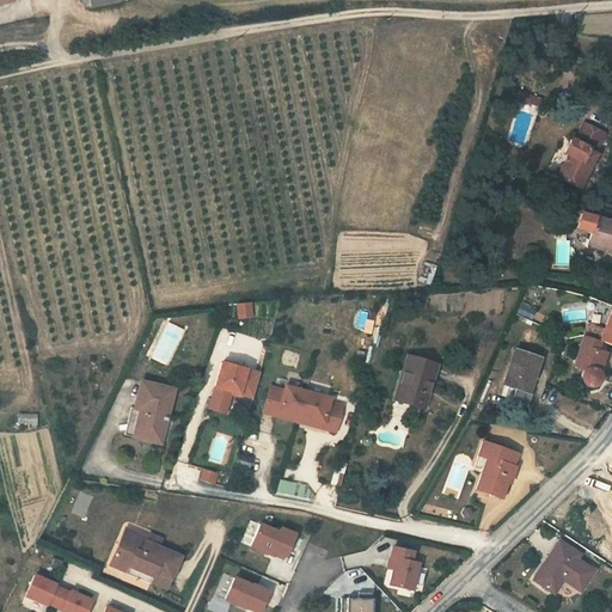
[(0,0),(0,35),(26,29),(19,0),(0,0)]
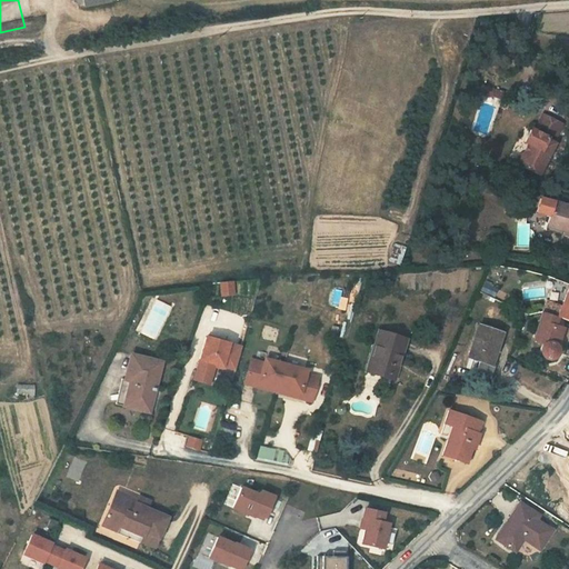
[(485,88),(482,95),(500,100),(502,92),(485,88)]
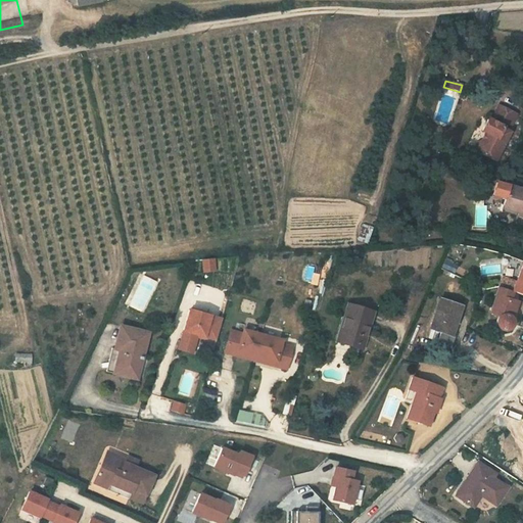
[(508,127),(516,110),(502,104),(494,120),(490,119),(484,129),(487,131),(485,136),(483,135),(481,136),(479,137),(481,142),(478,149),(496,157),(511,129),(508,127)]
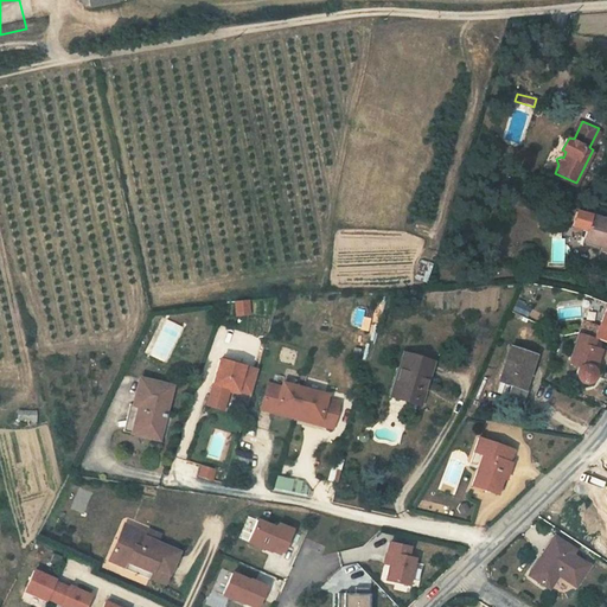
[(577,215),(574,229),(588,232),(586,240),(606,246),(606,249),(606,222),(592,218),(577,215)]
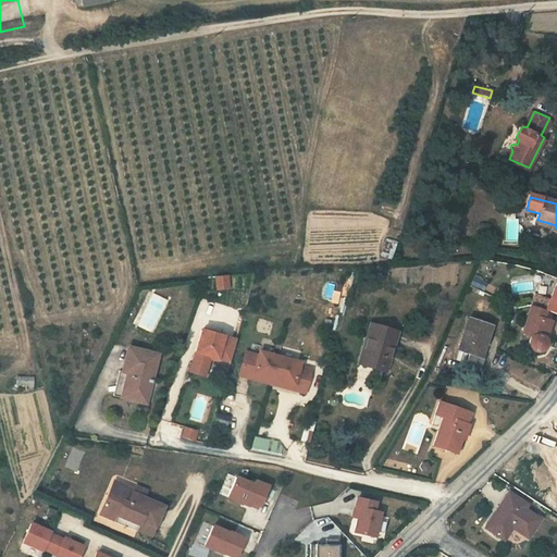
[(556,229),(556,225),(537,220),(536,226),(556,232),(556,229)]
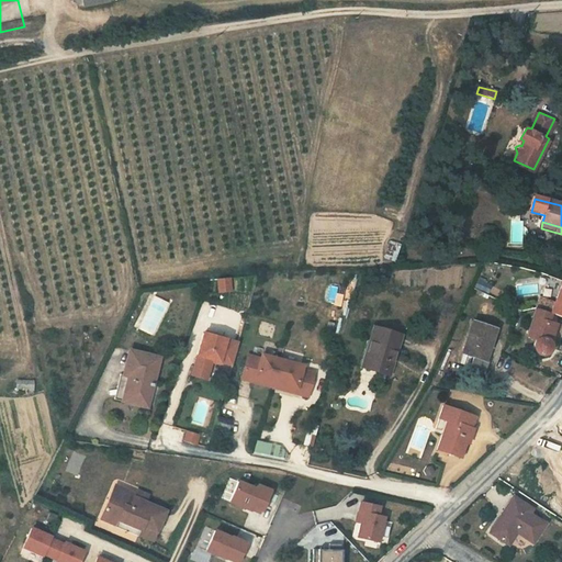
[(216,279),(217,292),(231,291),(231,278),(216,279)]
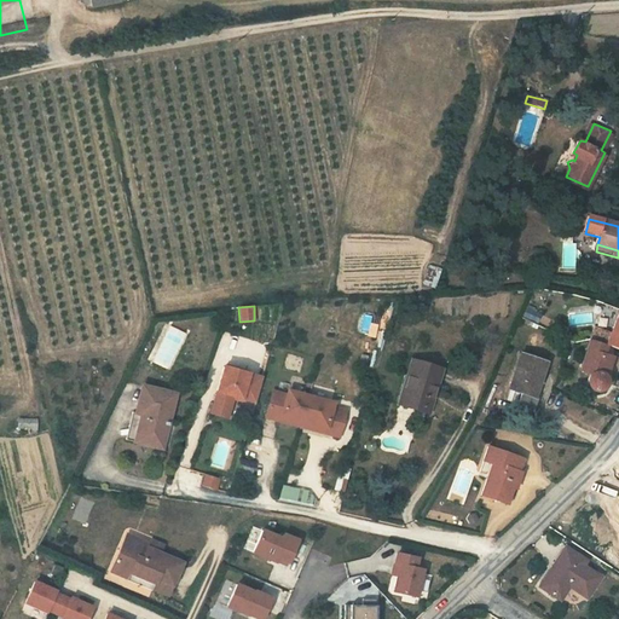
[(618,313),(612,333),(607,343),(618,348),(618,313)]
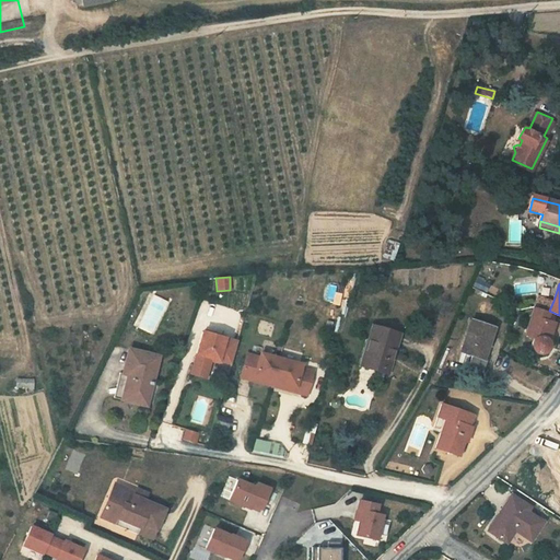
[(539,295),(535,305),(546,310),(549,311),(553,301),(539,295)]
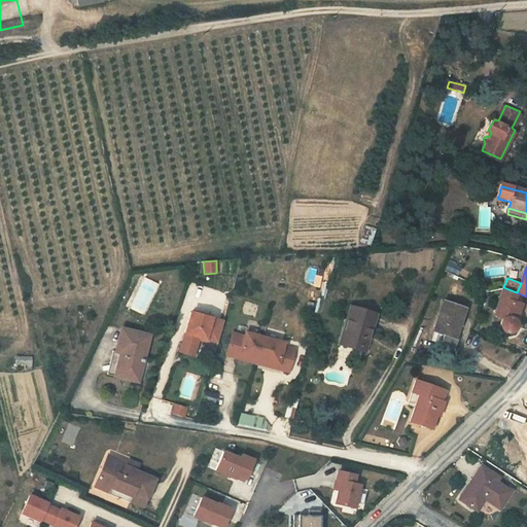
[(514,291),(503,287),(494,313),(497,314),(495,320),(499,322),(499,325),(500,328),(503,331),(506,332),(510,332),(513,331),(515,329),(515,328),(517,325),(516,323),(517,323),(517,322),(516,320),(521,304),(512,300),(514,291)]
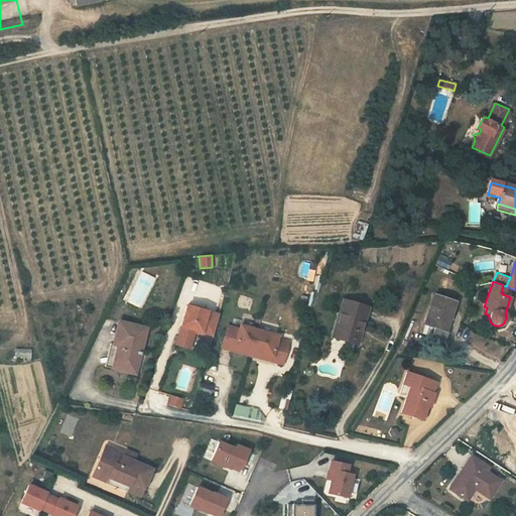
[(454,301),(432,293),(422,321),(443,330),(454,301)]
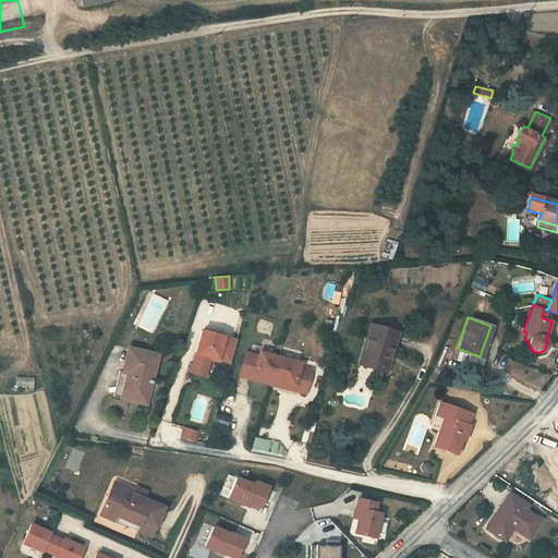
[(361,364),(385,372),(396,336),(367,327),(363,340),(368,341),(361,364)]
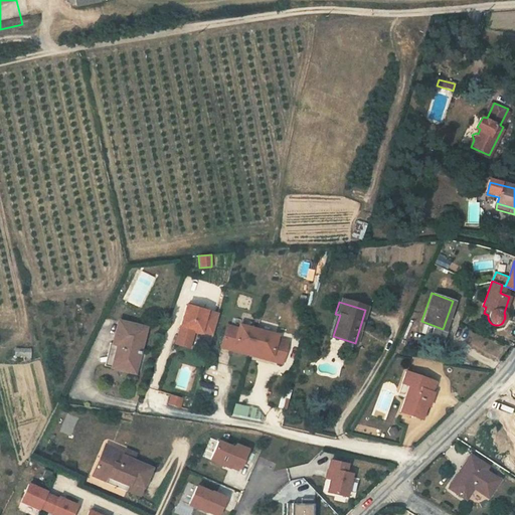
[(212,336),(217,316),(186,307),(177,337),(190,341),(193,331),(212,336)]
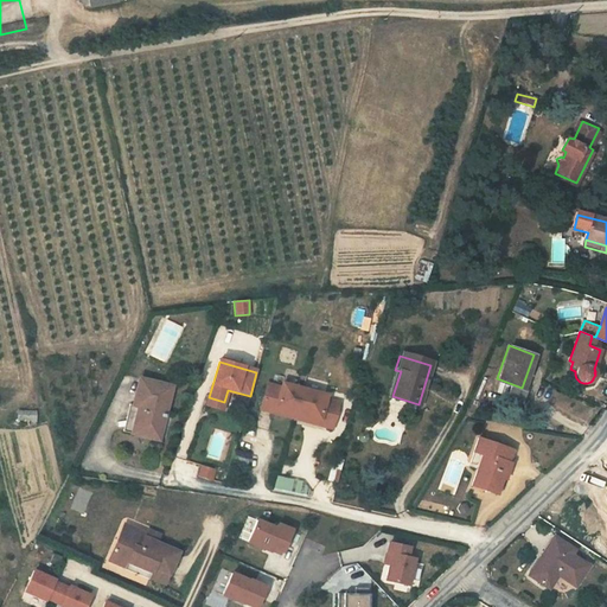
[(167,383),(135,377),(132,403),(136,404),(132,432),(155,435),(159,413),(164,413),(167,383)]
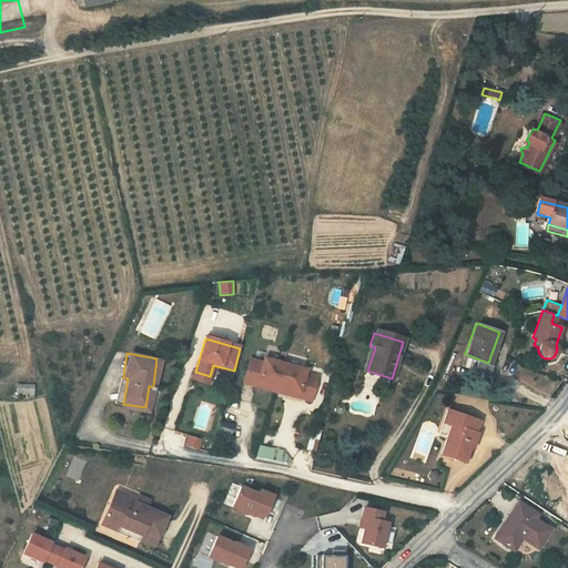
[(283,365),(263,358),(262,363),(282,368),(283,365)]
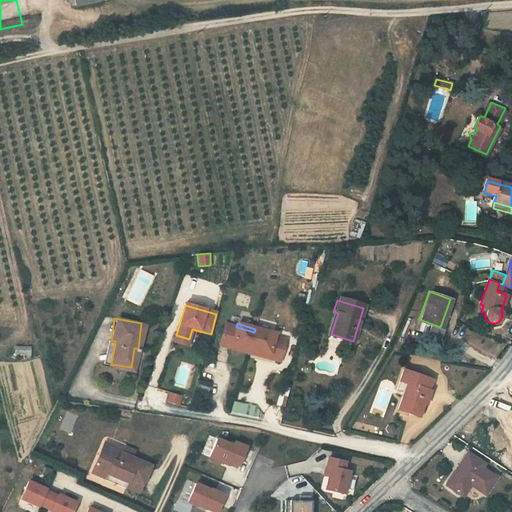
[(231,344),(250,349),(254,332),(236,327),(224,324),(219,345),(230,348),(231,344)]
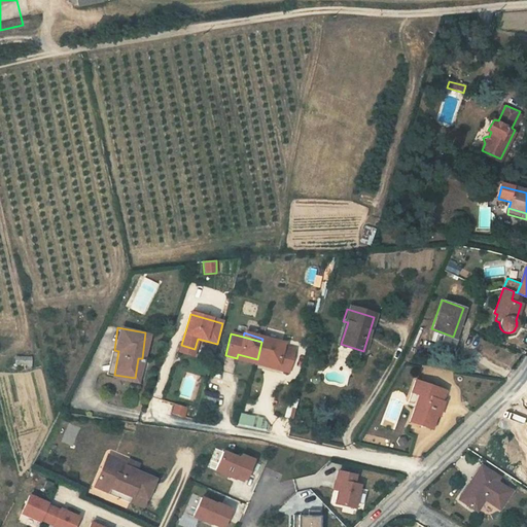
[(261,342),(281,347),(282,344),(262,339),(261,342)]
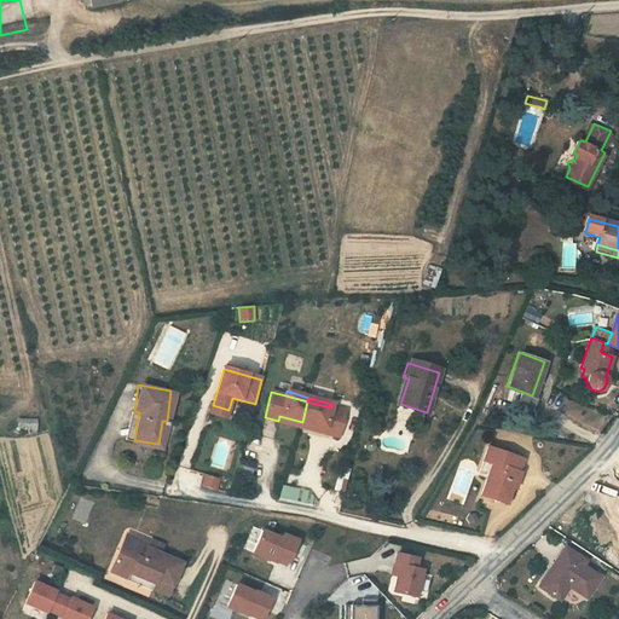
[(307,401),(302,422),(324,428),(323,433),(336,438),(343,412),(330,408),(307,401)]
